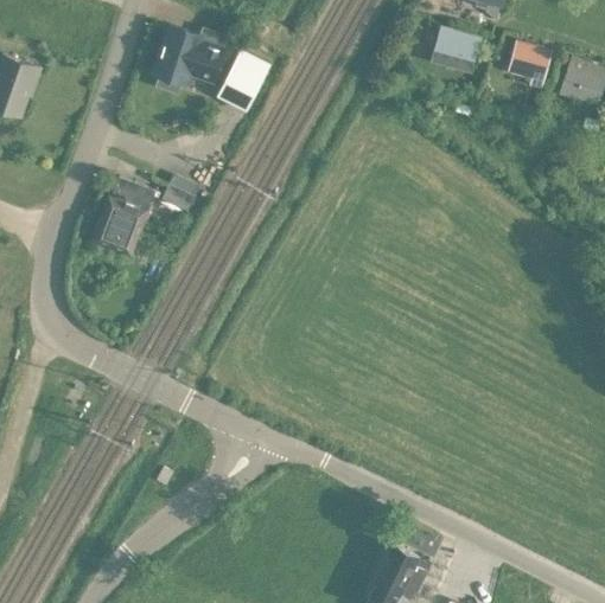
[(202,37),(202,34),(170,25),(154,74),(186,83),(190,72),(212,81),(221,56),(223,47),(199,40),(202,37)]
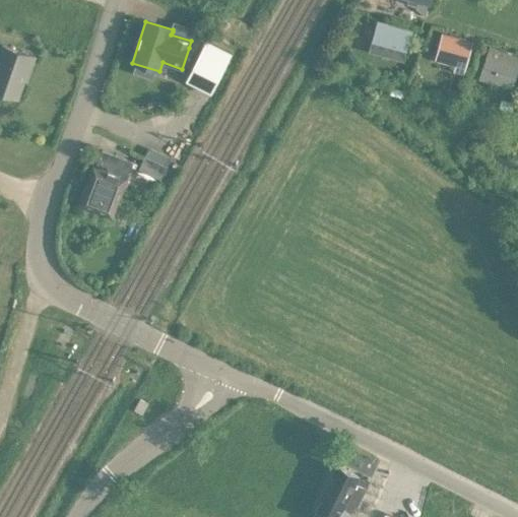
[(409,34),(378,24),(373,45),(404,53),(409,34)]
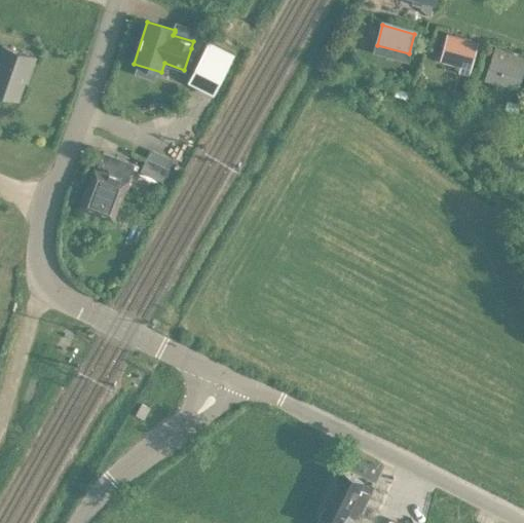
[(193,41),(191,48),(201,51),(207,37),(195,33),(193,41)]
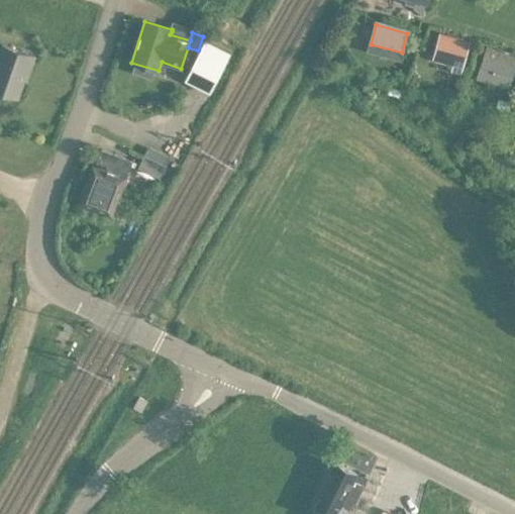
[(468,44),(440,36),(435,56),(448,60),(447,64),(453,66),(451,71),(459,74),(468,44)]
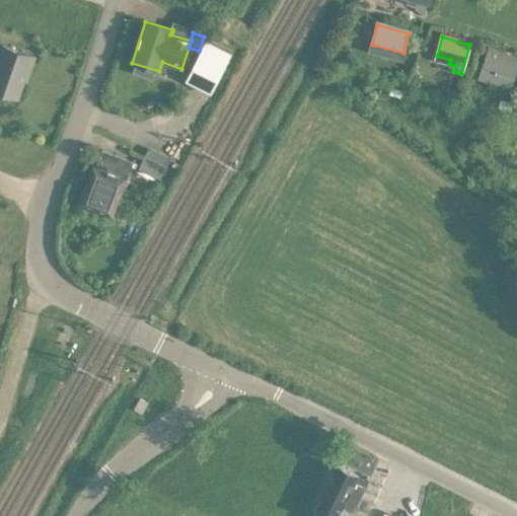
[(231,55),(206,43),(186,82),(211,95),(231,55)]
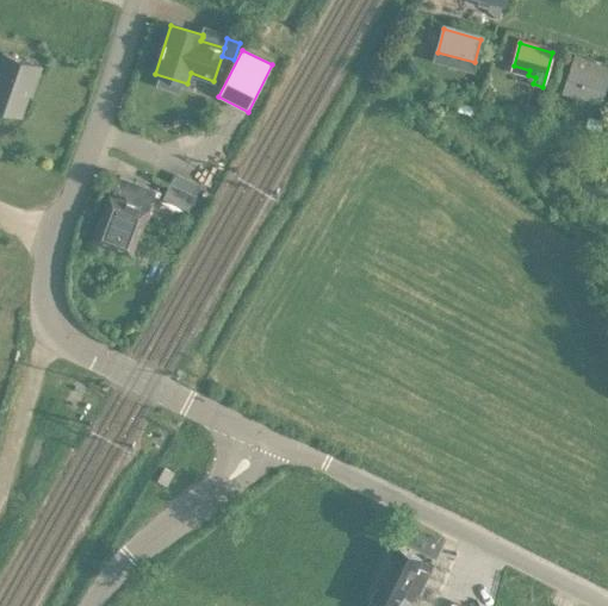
[(0,60),(0,108),(22,117),(32,85),(35,86),(41,68),(2,55),(0,60)]
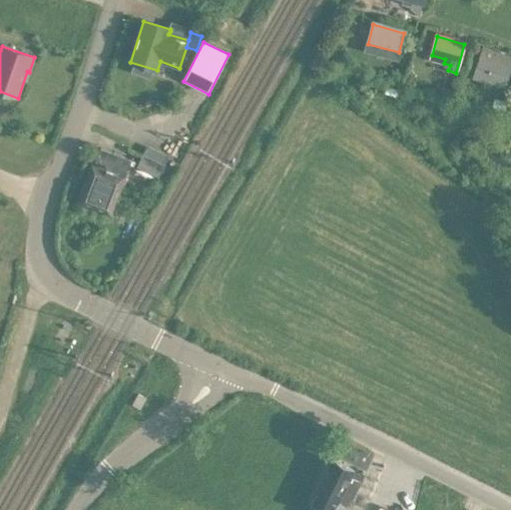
[(510,57),(483,49),(474,76),(493,82),(495,75),(507,79),(510,68),(510,57)]
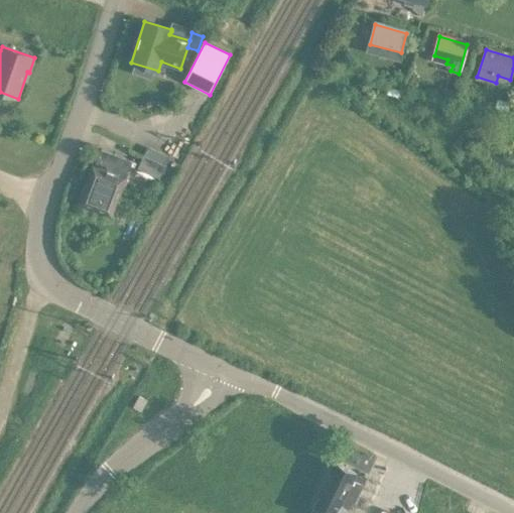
[(347,52),(337,55),(341,68),(351,63),(347,52)]
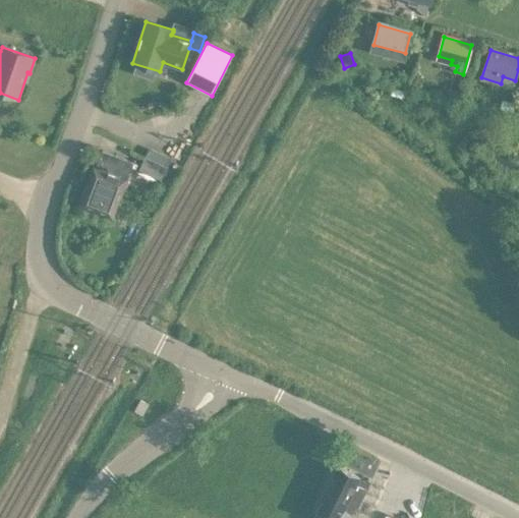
[(391,96),(402,100),(405,93),(393,89),(391,96)]
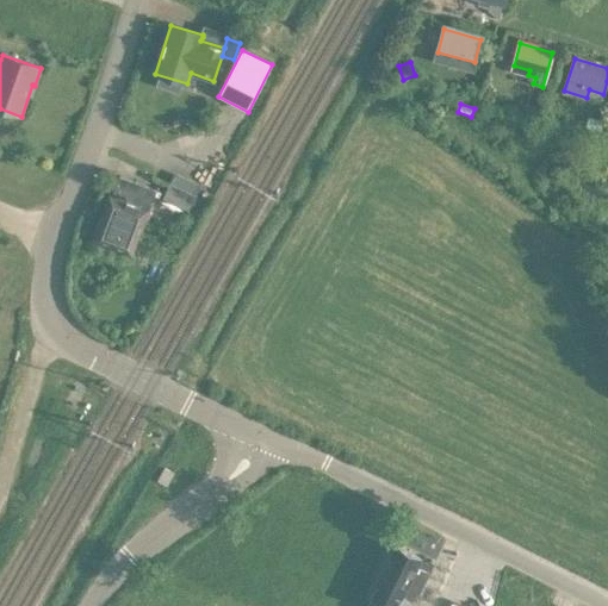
[(588,118),(584,130),(599,133),(602,122),(588,118)]
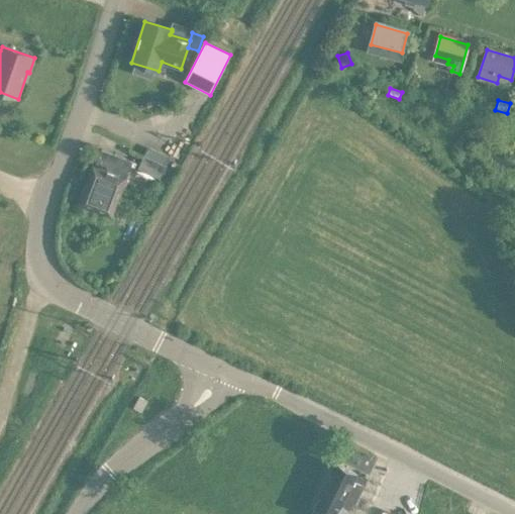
[(87,179),(77,205),(111,218),(132,163),(101,150),(90,180),(87,179)]
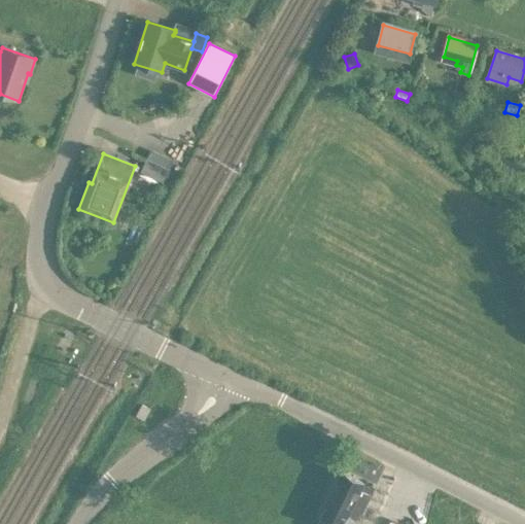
[(146,160),(140,173),(163,184),(169,171),(146,160)]
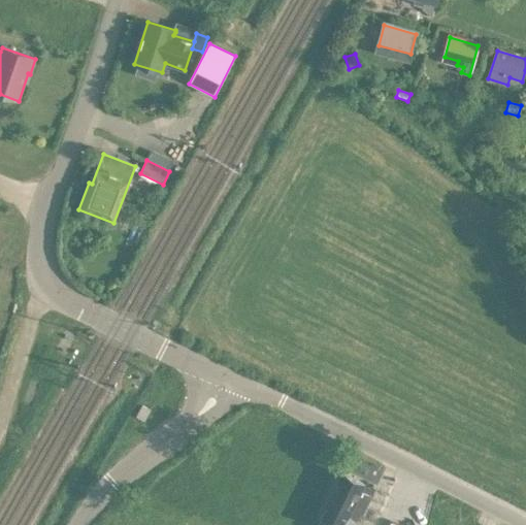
[(328,507),(321,522),(325,524),(344,524),(349,518),(358,523),(359,522),(374,491),(363,485),(342,473),(326,506),(328,507)]
